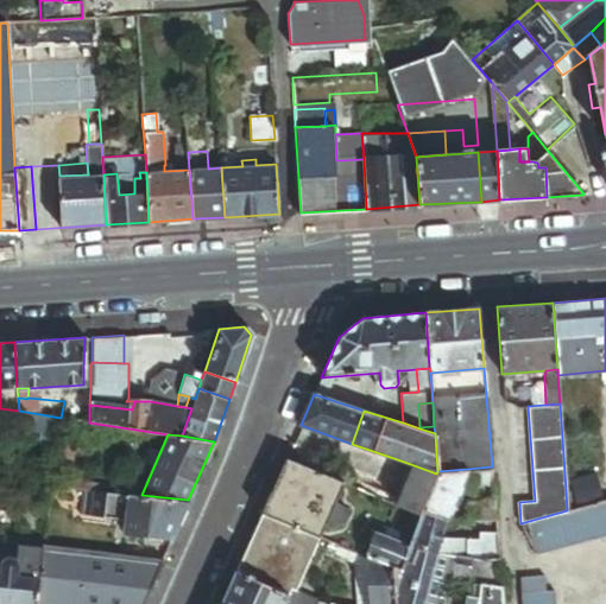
[(303,465),(309,452),(294,447),(288,459),(303,465)]
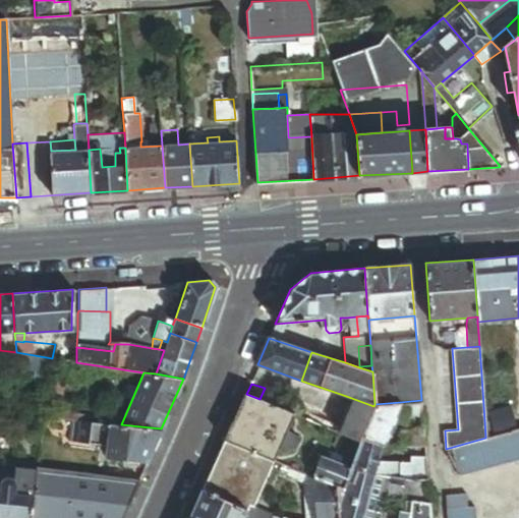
[(286,430),(293,414),(244,394),(224,440),(270,459),(273,460),(280,444),(286,430)]
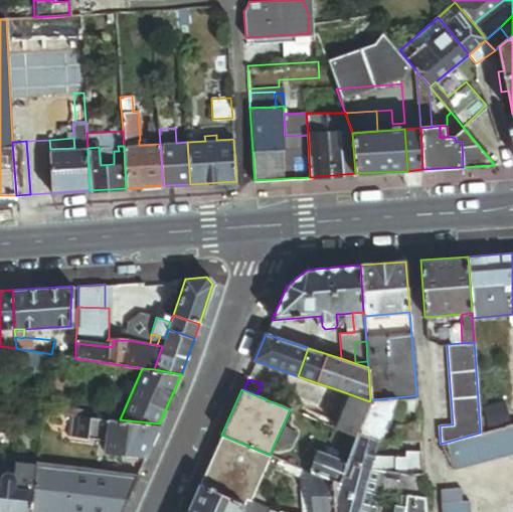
[(355,433),(369,401),(342,391),(331,420),(329,425),(355,436),(355,433)]
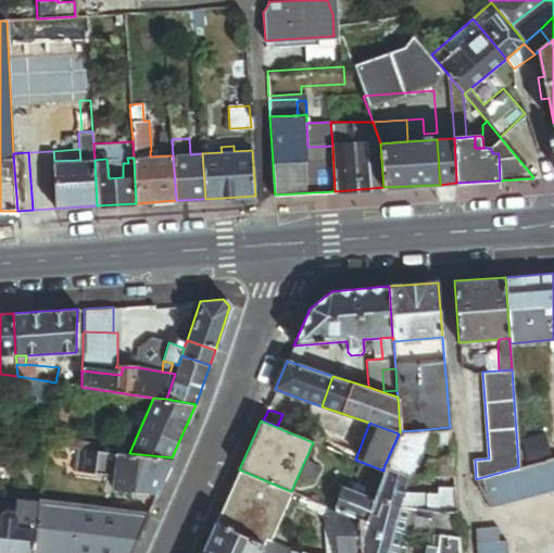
[(32,426),(19,428),(21,444),(34,443),(32,426)]
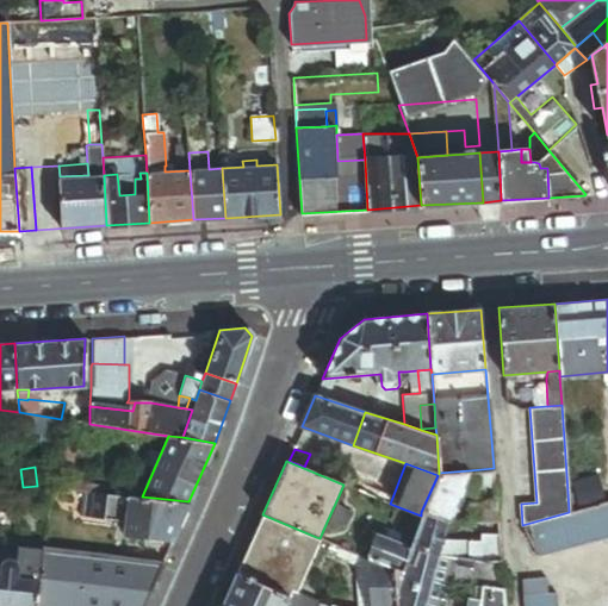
[(476,481),(494,488),(494,468),(469,470),(463,486),(472,489),(476,481)]
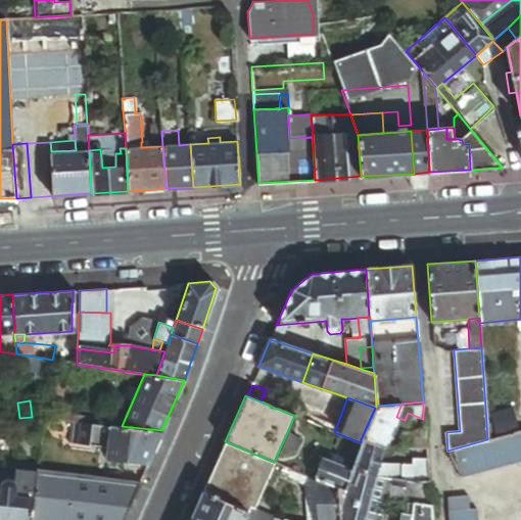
[(385,446),(396,417),(401,404),(376,406),(375,408),(361,439),(383,446),(385,446)]
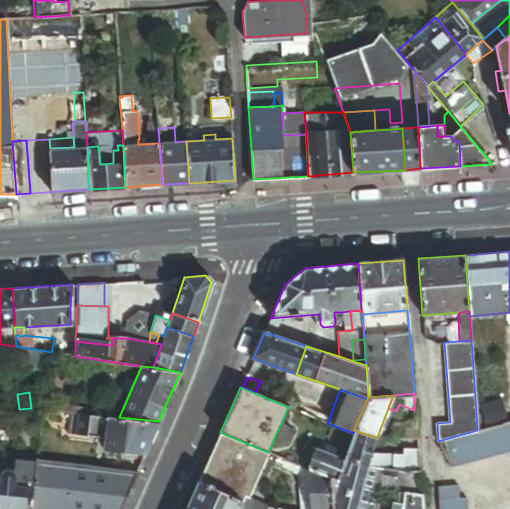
[(478,413),(502,408),(499,397),(477,402),(478,413)]
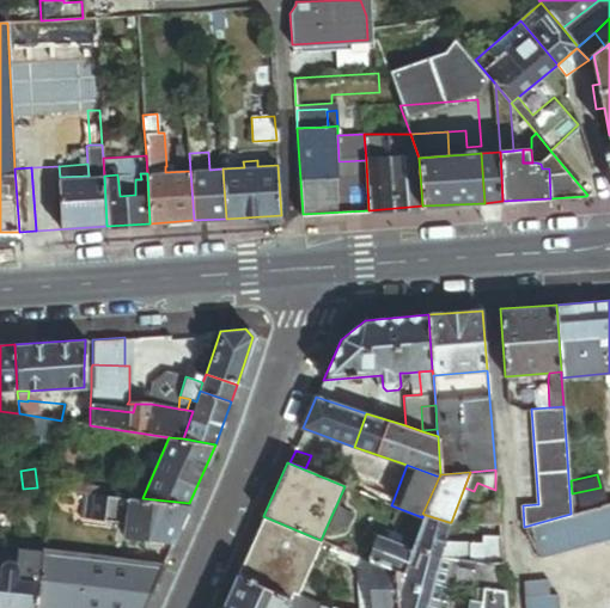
[(357,491),(391,505),(394,499),(374,486),(360,481),(357,491)]
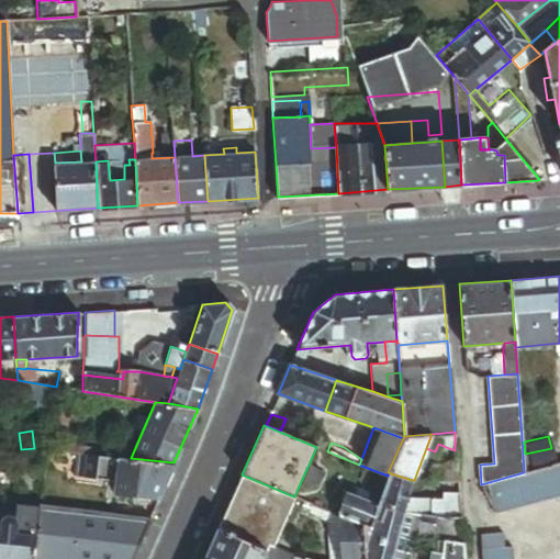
[(524,472),(556,464),(551,448),(525,454),(523,454),(524,472)]
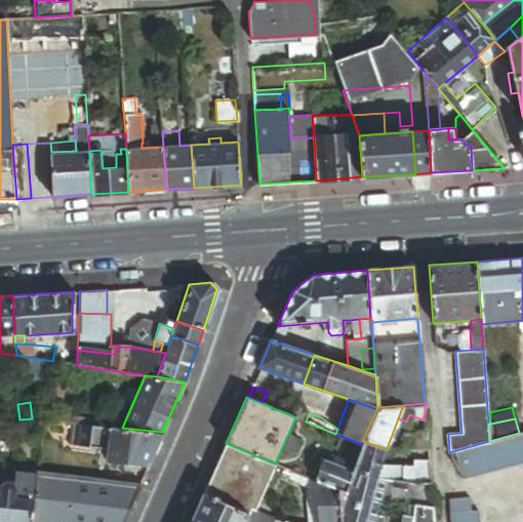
[(68,443),(107,447),(109,427),(70,423),(68,443)]
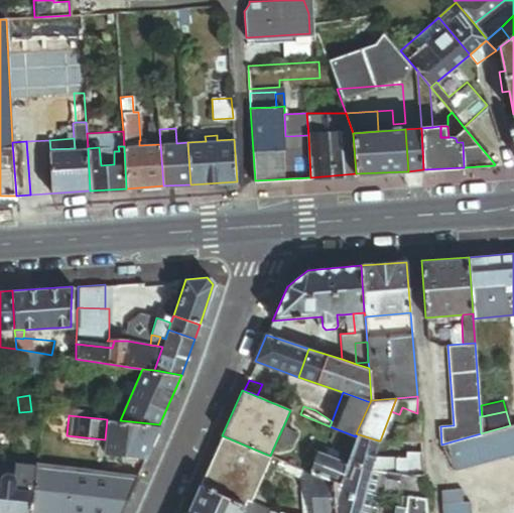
[(159,424),(120,420),(107,419),(105,439),(104,451),(145,456),(159,424)]
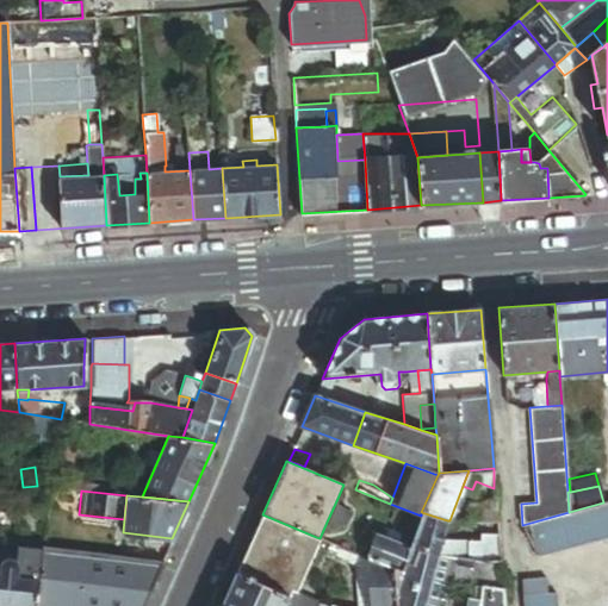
[(466,520),(496,522),(495,498),(465,500),(466,520)]
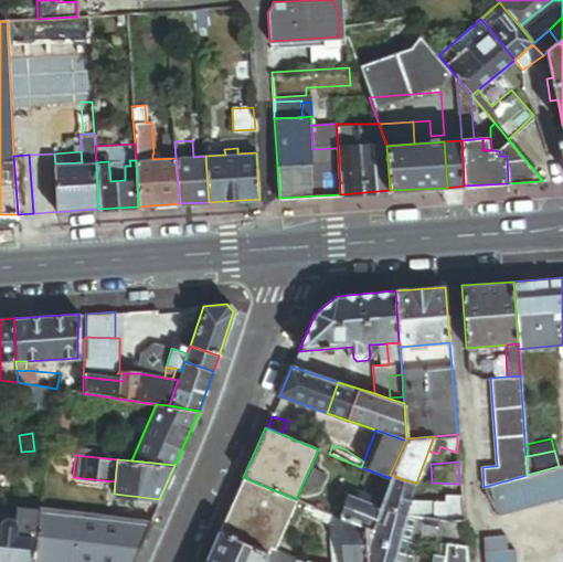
[(491,485),(498,515),(562,497),(562,464),(559,466),(527,475),(491,485)]
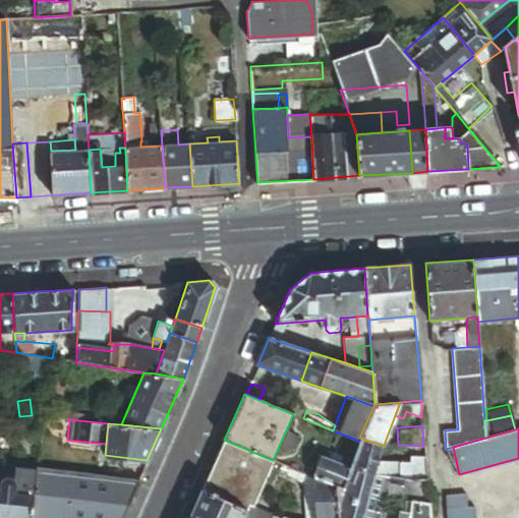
[(297,436),(286,430),(280,444),(291,449),(297,436)]
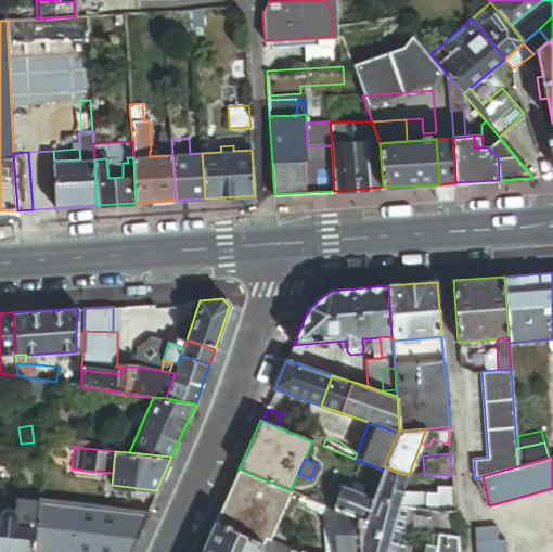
[(407,474),(383,466),(383,470),(371,499),(367,510),(371,511),(376,498),(398,505),(402,490),(407,474)]
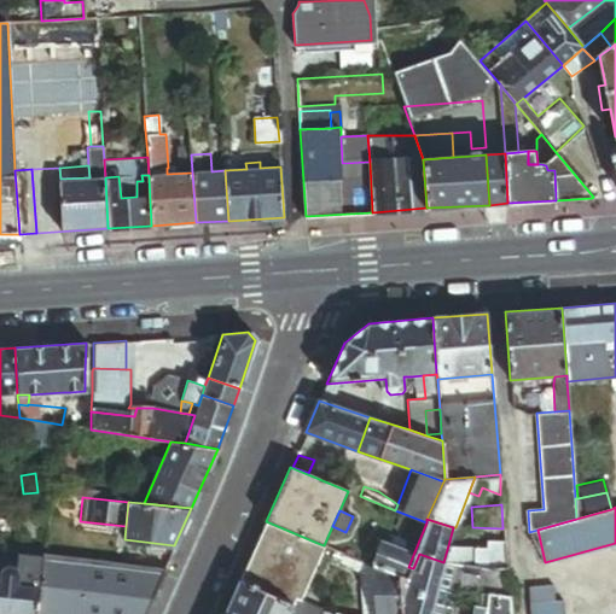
[(320,544),(266,521),(239,579),(291,603),(295,604),(297,598),(320,544)]
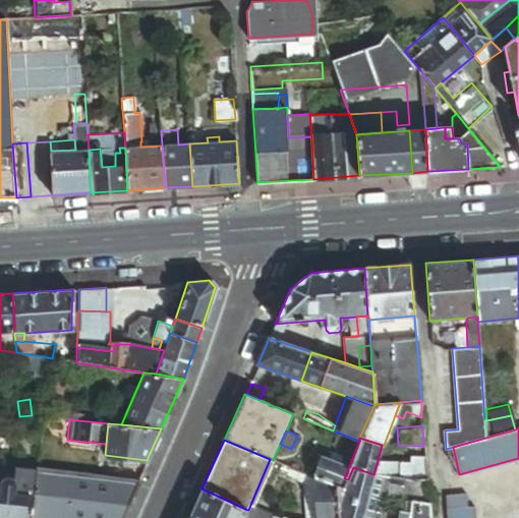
[(412,478),(425,478),(424,456),(407,453),(407,460),(397,461),(398,477),(412,478)]
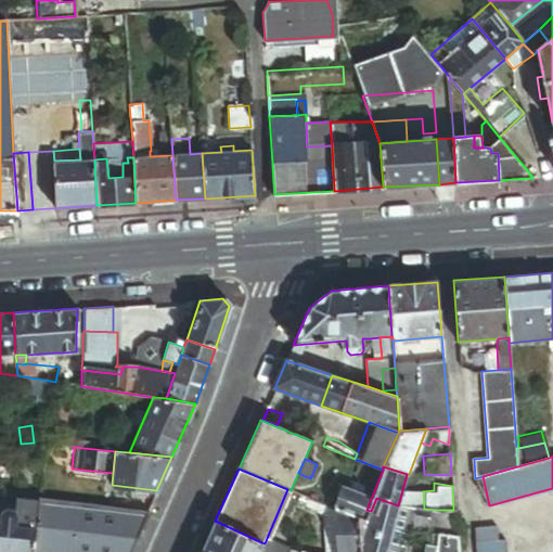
[(367,510),(371,499),(341,486),(332,506),(358,517),(363,520),(367,510)]
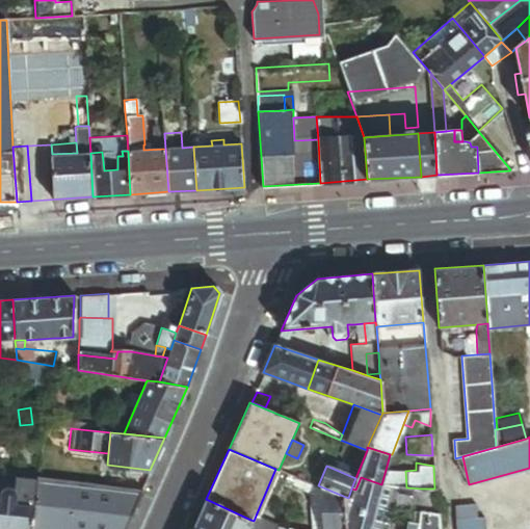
[(393,472),(386,470),(381,484),(406,487),(405,471),(393,472)]
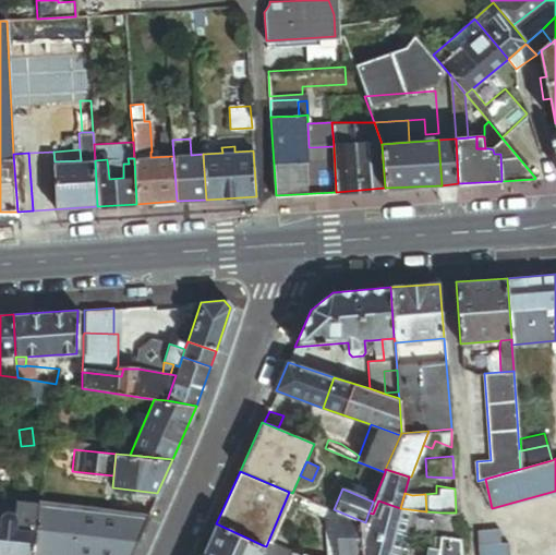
[(338,554),(334,509),(309,499),(304,510),(323,516),(325,554),(338,554)]
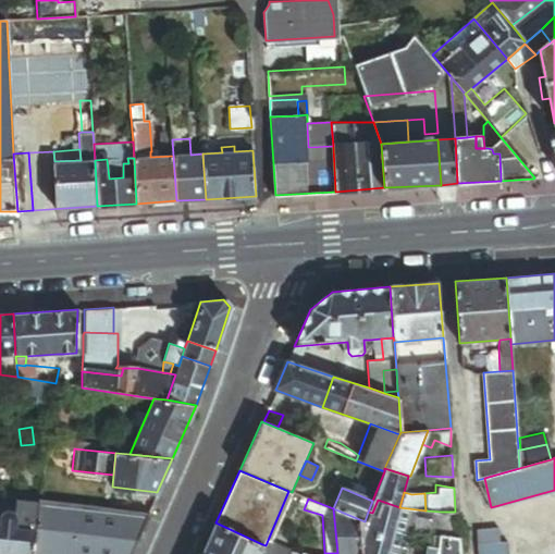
[(372,513),(368,512),(365,521),(359,519),(361,553),(387,553),(391,541),(394,531),(399,507),(378,500),(372,513)]
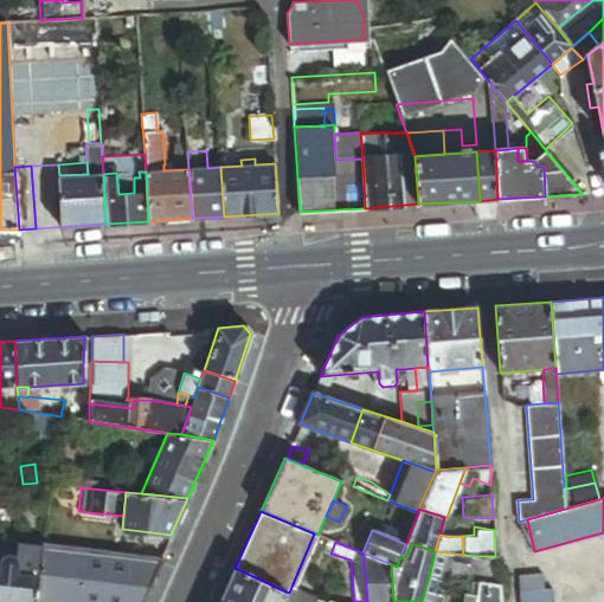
[(141,601),(162,556),(43,544),(40,561),(39,573),(34,601),(141,601)]
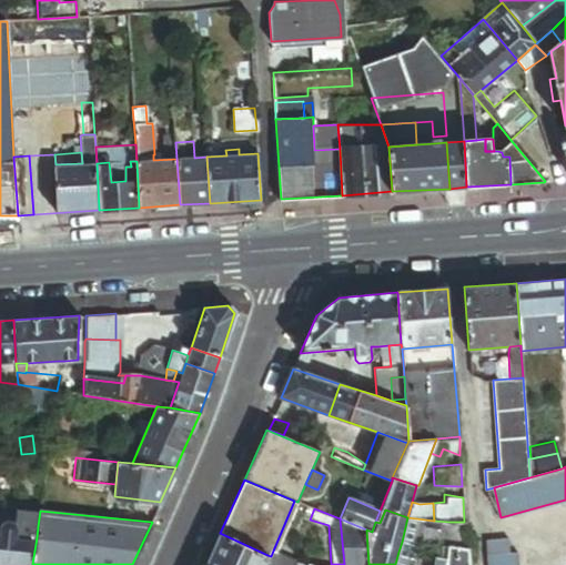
[(369,564),(366,530),(340,518),(344,564),(369,564)]
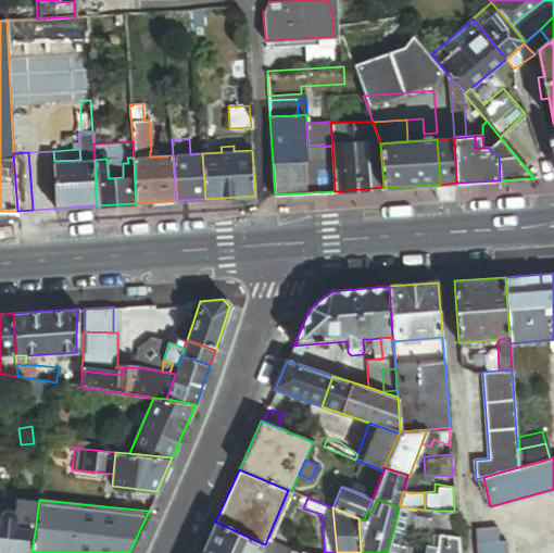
[(426,552),(457,552),(454,511),(440,511),(425,510),(426,552)]
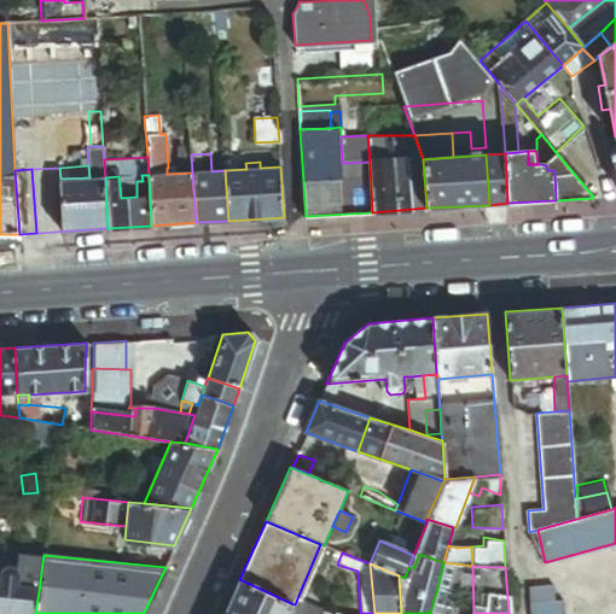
[(0,610),(22,613),(35,613),(40,584),(23,583),(17,583),(18,578),(18,577),(18,576),(17,574),(17,573),(16,572),(15,571),(13,571),(12,569),(11,569),(10,569),(9,569),(7,569),(6,571),(5,571),(4,572),(3,573),(3,574),(3,576),(1,580),(0,580),(0,610)]
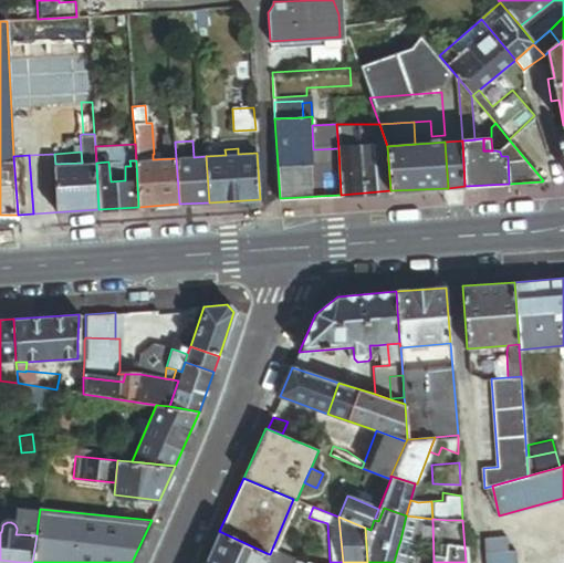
[(37,535),(38,524),(22,522),(21,534),(37,535)]
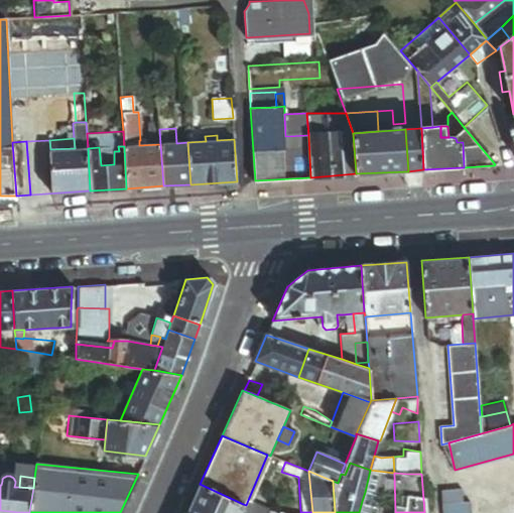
[(243,504),(200,484),(186,512),(239,512),(240,511),(243,504)]
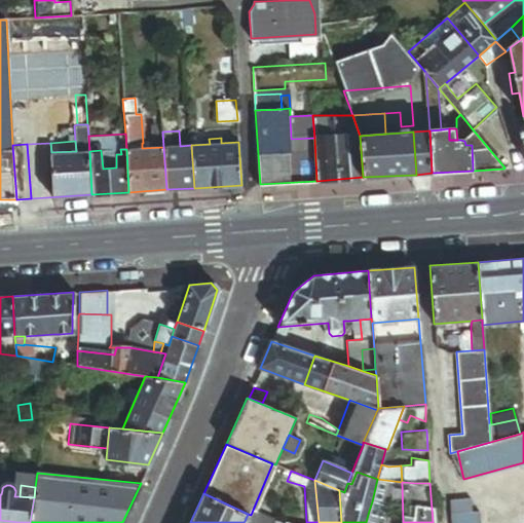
[(468,497),(446,498),(448,522),(477,522),(476,511),(469,512),(468,497)]
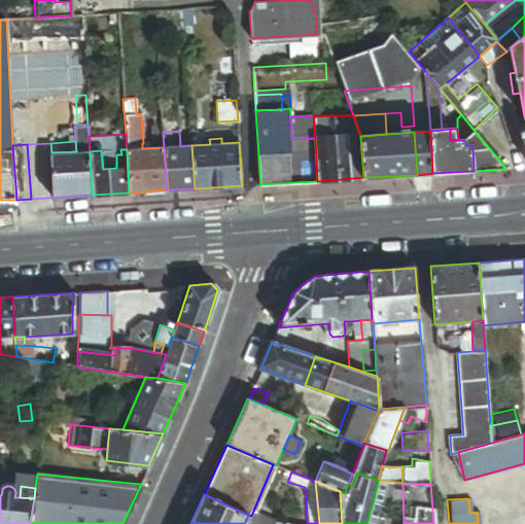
[(386,505),(373,502),(370,512),(383,516),(386,505)]
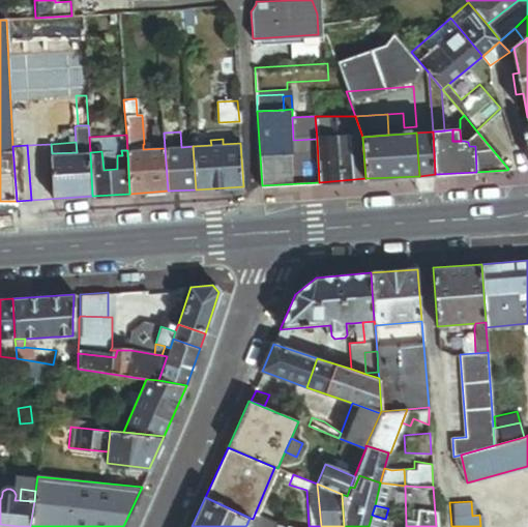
[(273,526),(277,523),(255,514),(253,519),(250,518),(246,525),(251,526),(273,526)]
